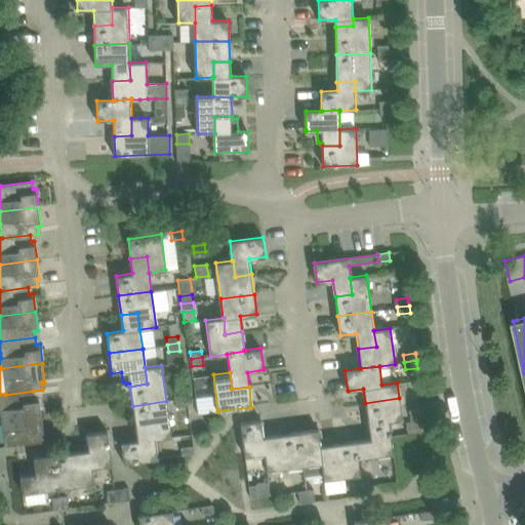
[(5,395),(5,394),(0,394),(0,414),(1,420),(40,415),(37,397),(33,397),(33,391),(5,395)]
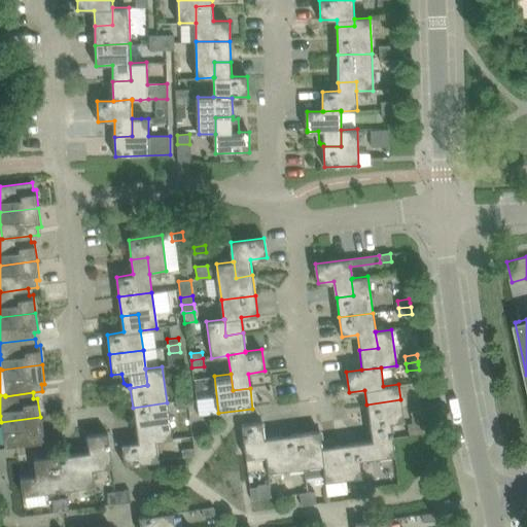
[(174,394),(175,401),(187,400),(186,393),(174,394)]
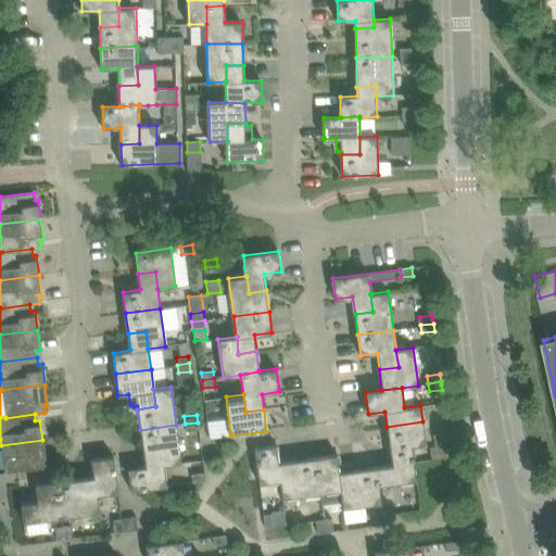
[(426,444),(422,421),(387,427),(391,457),(414,454),(413,445),(426,444)]
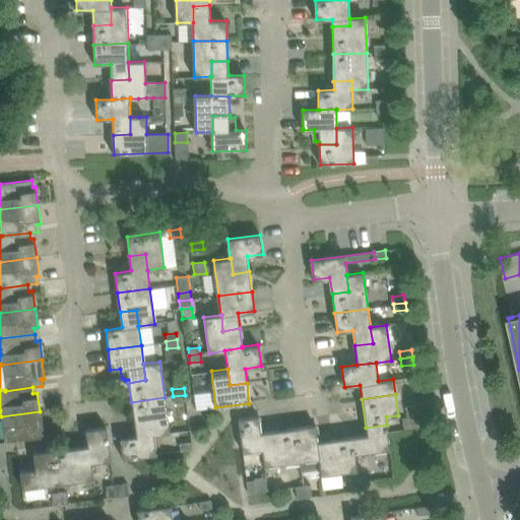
[(186,402),(185,395),(173,396),(174,404),(186,402)]
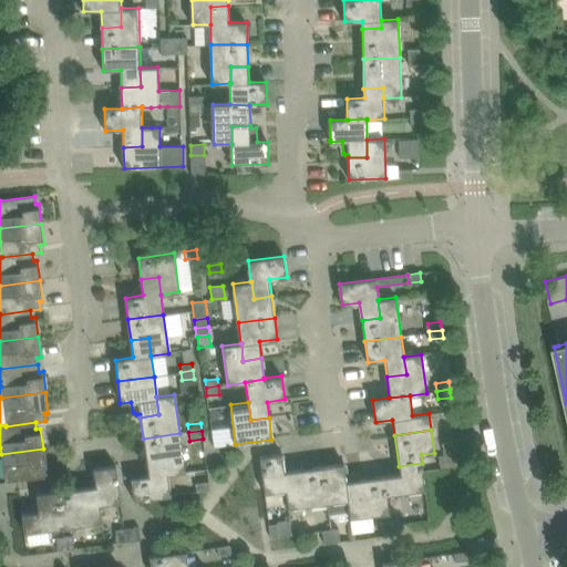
[(185,472),(181,442),(179,433),(143,439),(145,460),(165,456),(167,474),(185,472)]
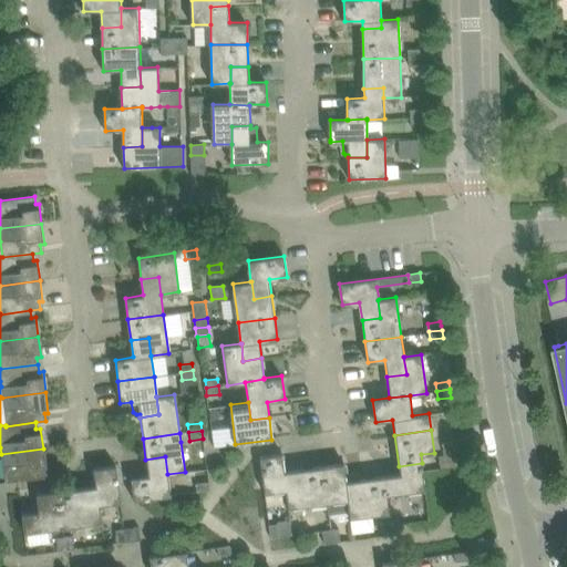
[(226,445),(225,439),(225,437),(213,440),(214,447),(226,445)]
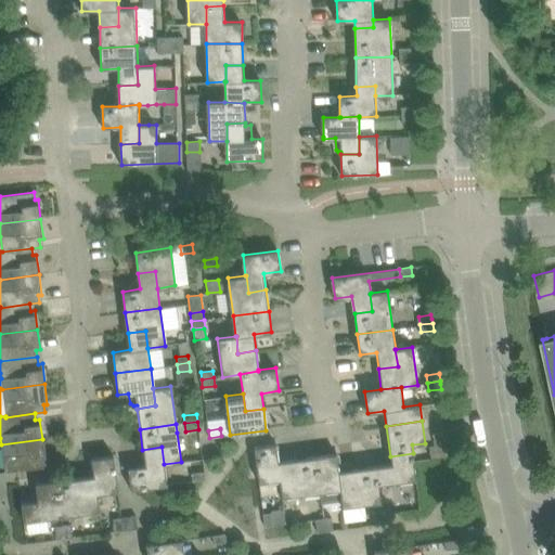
[(446,439),(444,431),(433,434),(434,441),(446,439)]
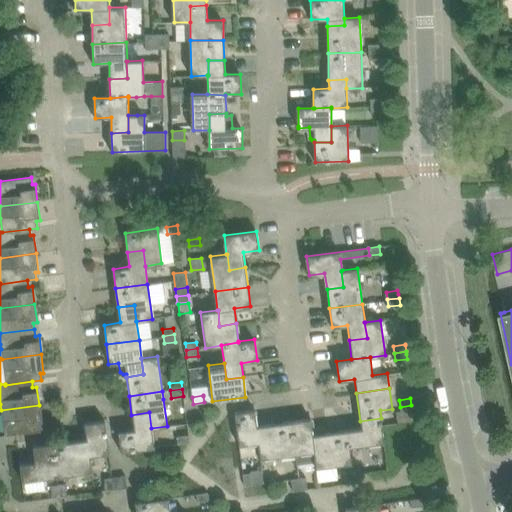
[(41,424),(39,405),(1,410),(4,436),(40,431),(39,424),(41,424)]
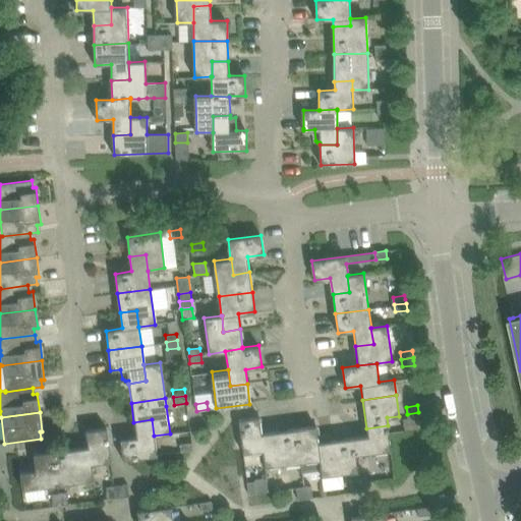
[(278,449),(276,431),(261,433),(258,417),(238,419),(243,453),(244,465),(264,462),(263,451),(278,449)]
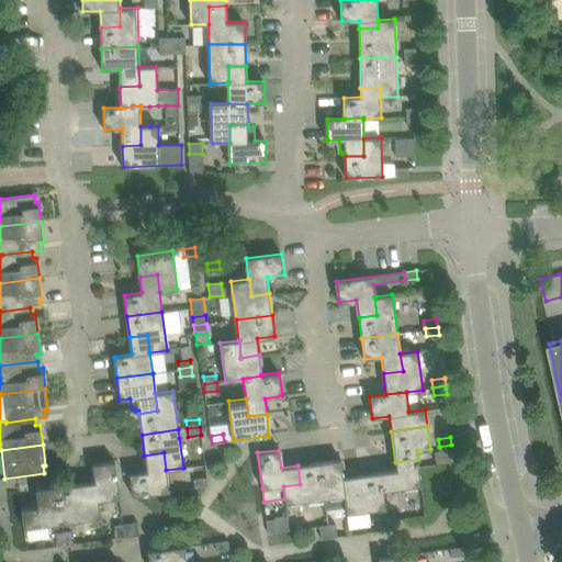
[(168,491),(166,470),(164,452),(144,456),(146,472),(130,474),(133,496),(168,491)]
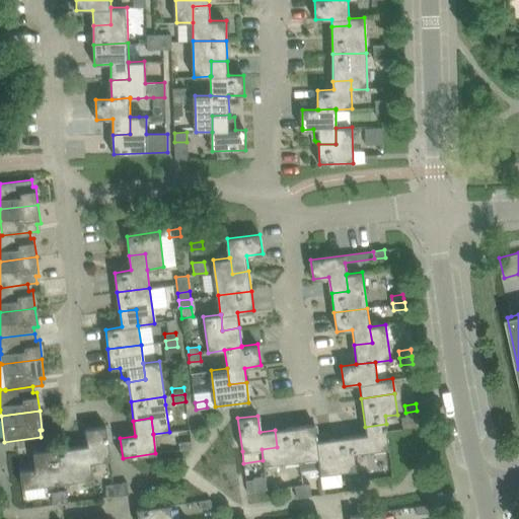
[(389,449),(386,424),(365,427),(366,434),(352,436),(355,453),(389,449)]
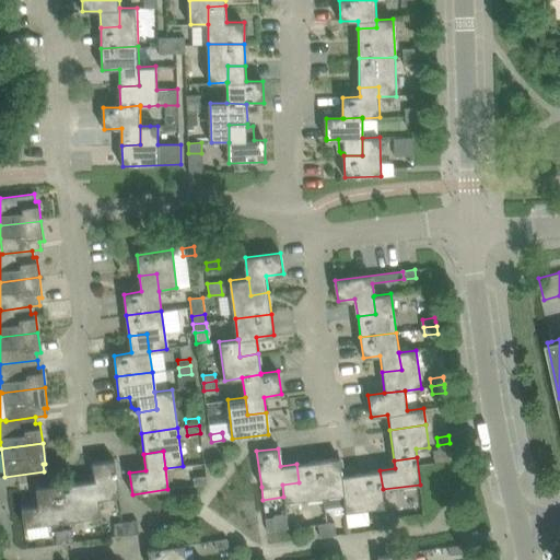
[(361,491),(358,473),(356,474),(356,469),(351,465),(341,467),(339,458),(318,461),(323,497),(324,506),(345,504),(343,494),(361,491)]
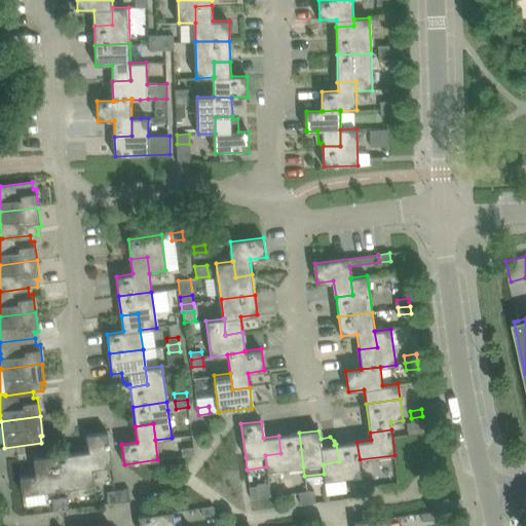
[(111,465),(107,431),(85,435),(88,451),(73,453),(75,471),(91,468),(111,465)]
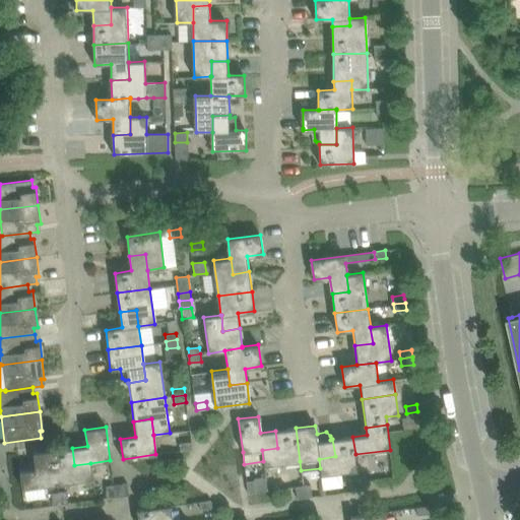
[(300,461),(296,428),(275,431),(277,448),(262,450),(263,461),(264,466),(300,461)]
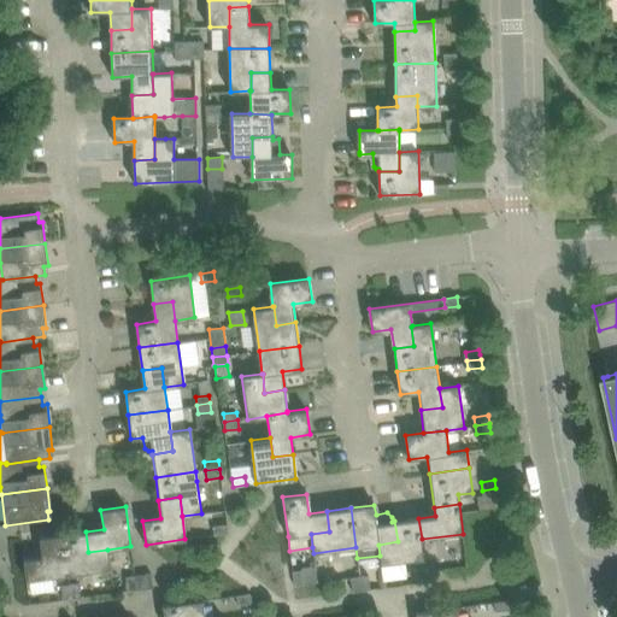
[(422,539),(418,518),(394,521),(398,541),(378,545),(380,556),(381,564),(424,558),(422,539)]
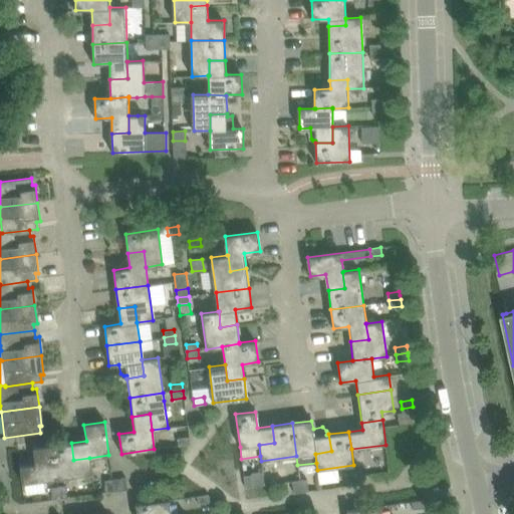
[(190,445),(189,438),(177,439),(178,446),(190,445)]
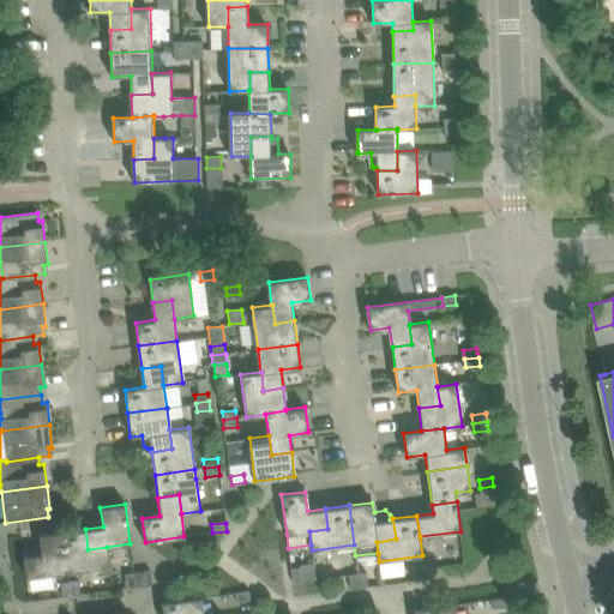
[(88,549),(85,529),(62,533),(67,572),(109,566),(107,547),(88,549)]
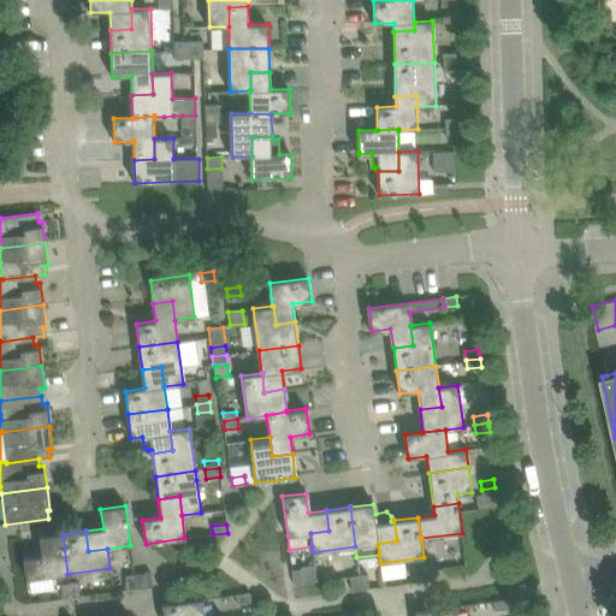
[(67,574),(63,534),(39,537),(41,556),(23,558),(25,579),(67,574)]
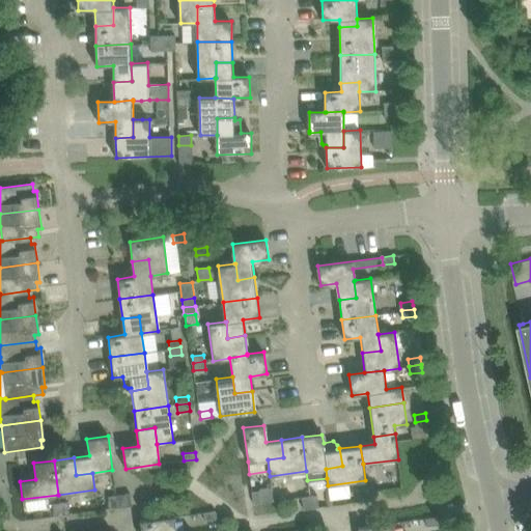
[(374,500),(373,492),(372,487),(365,488),(367,501),(374,500)]
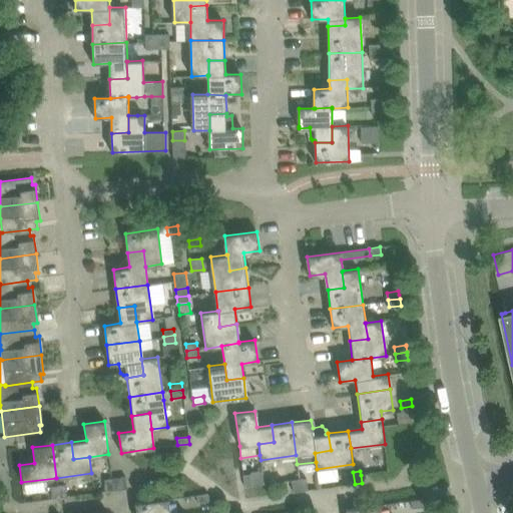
[(355,484),(353,472),(346,473),(348,485),(355,484)]
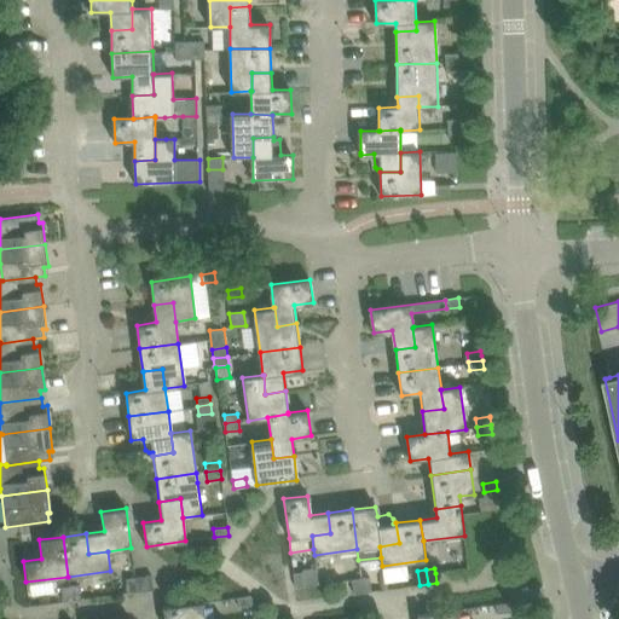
[(305,586),(302,572),(294,573),(295,588),(305,586)]
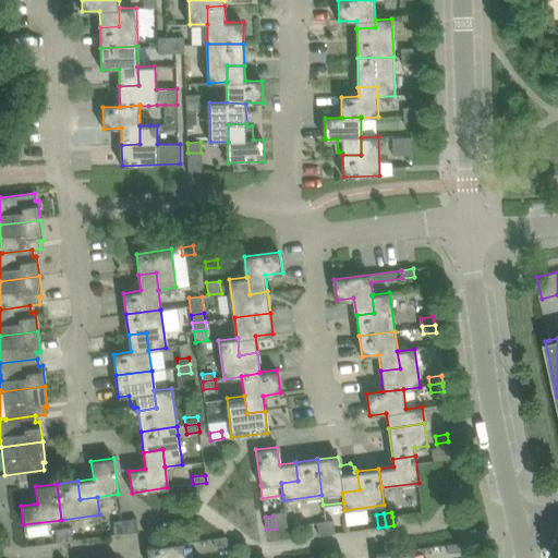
[(136,519),(121,520),(123,533),(137,531),(136,519)]
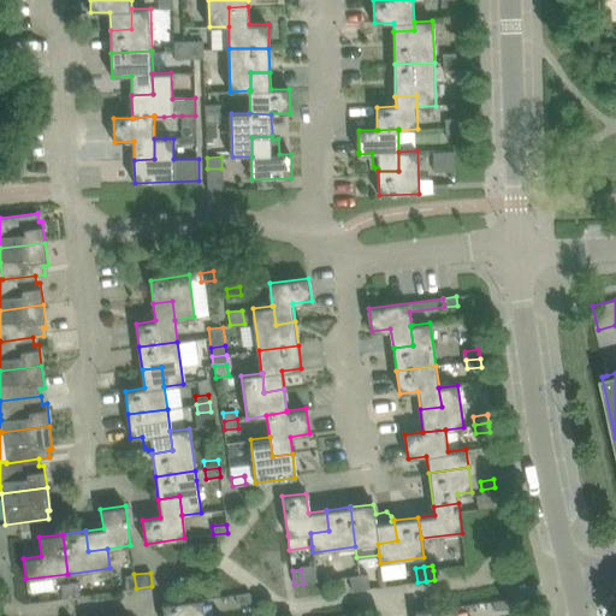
[(136,588),(134,574),(125,575),(126,590),(136,588)]
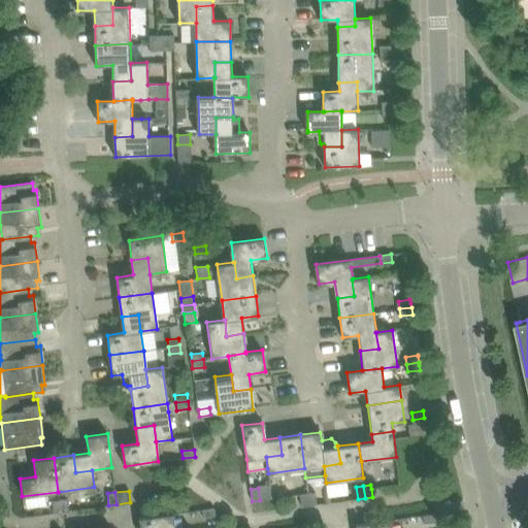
[(316,493),(308,494),(309,505),(317,504),(316,493)]
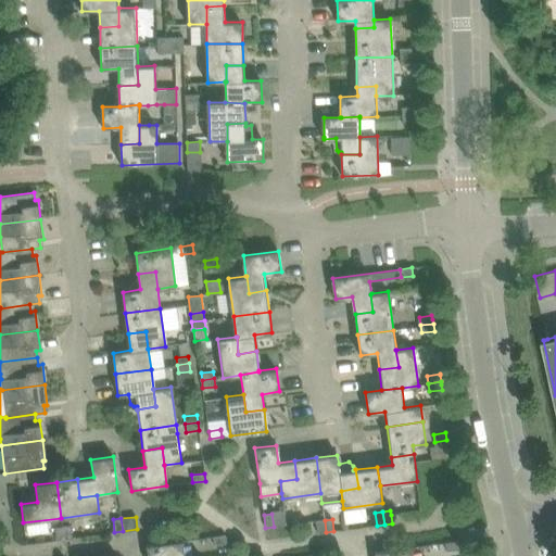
[(326,532),(325,520),(317,520),(318,533),(326,532)]
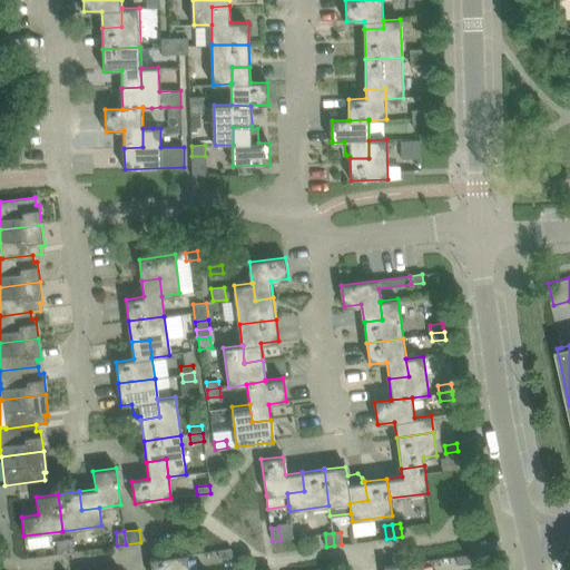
[(65,552),(64,539),(56,540),(57,553),(65,552)]
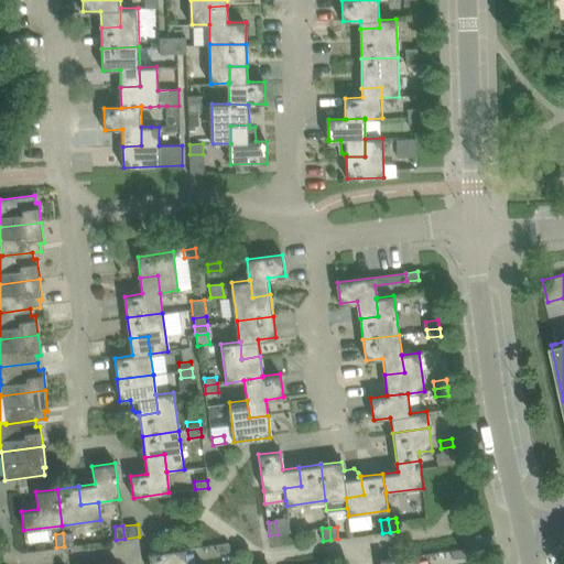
[(71,533),(63,533),(64,546),(73,545),(71,533)]
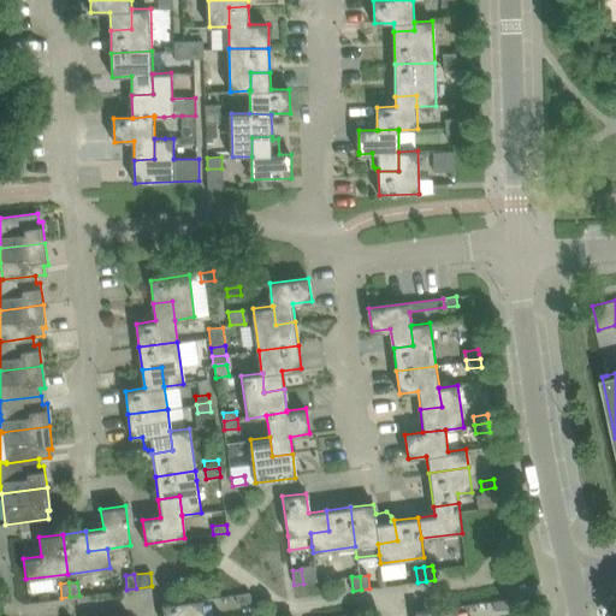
[(250,602),(249,592),(236,594),(237,603),(250,602)]
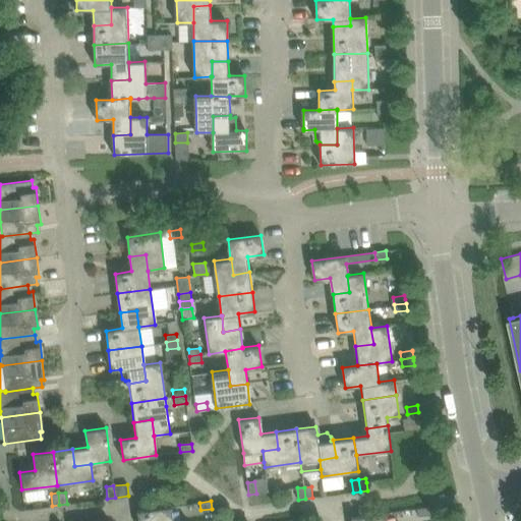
[(172,520),(171,507),(137,511),(137,520),(172,520)]
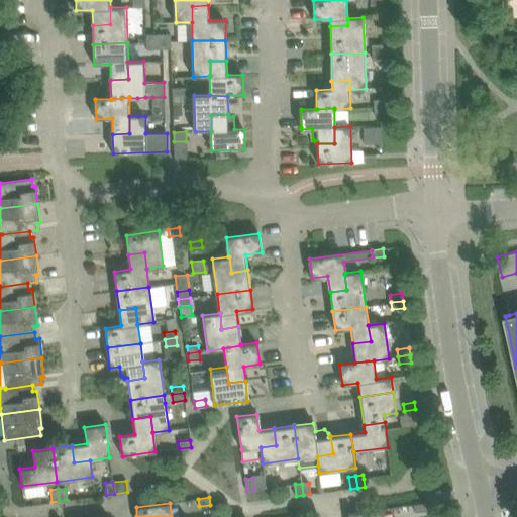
[(426,511),(425,503),(414,505),(415,512),(426,511)]
